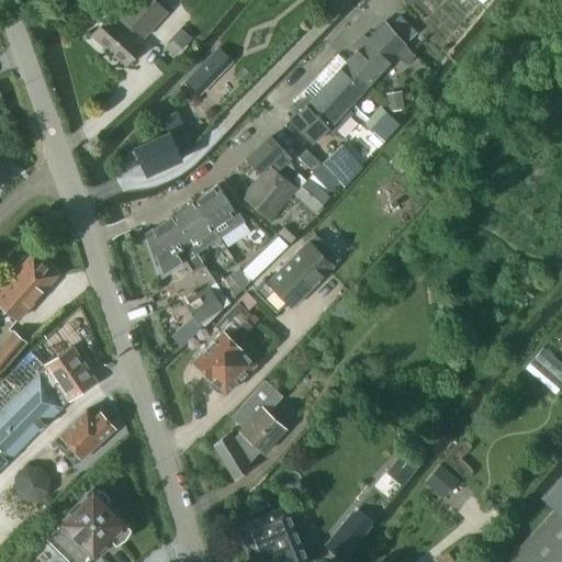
[(154,0),(130,0),(117,13),(120,14),(114,20),(110,15),(91,36),(125,66),(143,46),(131,35),(136,30),(144,37),(167,12),(154,0)]
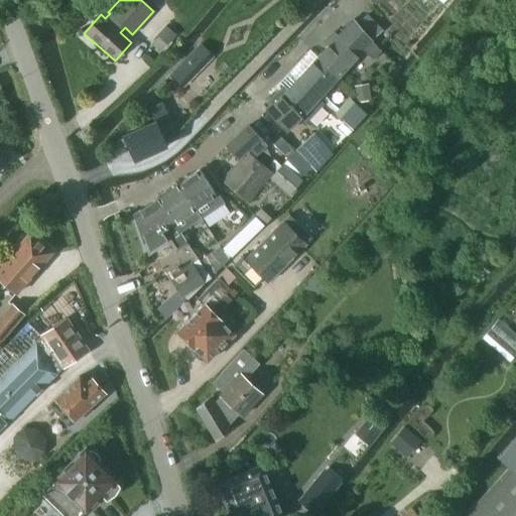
[(329,45),(313,61),(335,81),(364,49),(375,58),(382,50),(354,18),(339,34),(335,31),(325,42),(329,45)]
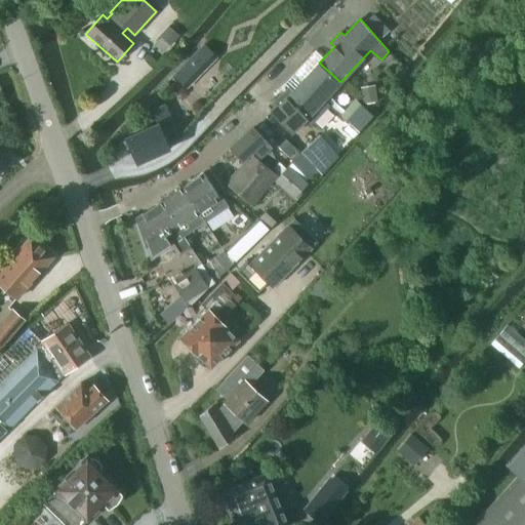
[(168,29),(160,38),(170,47),(178,38),(168,29)]
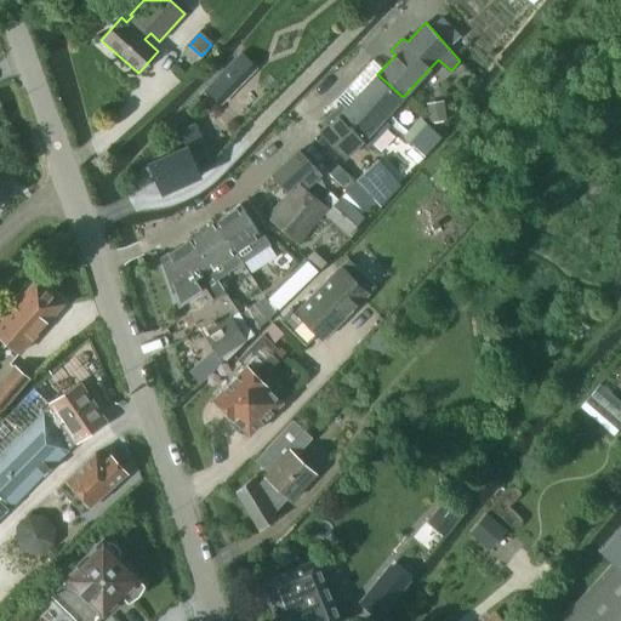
[(239,56),(209,86),(222,98),(251,68),(239,56)]
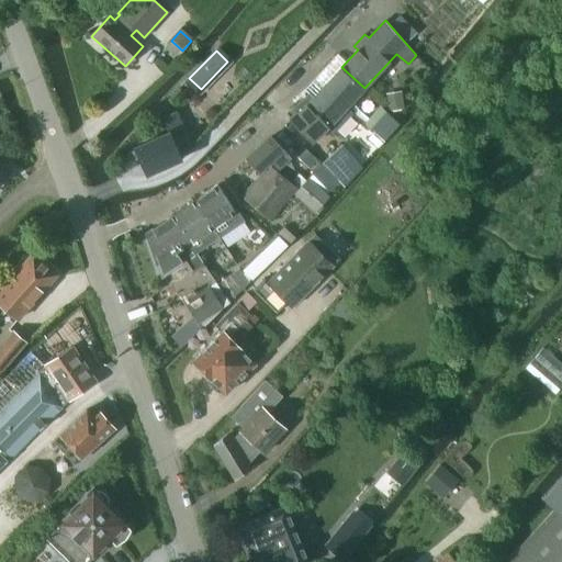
[(329,80),(325,85),(353,112),(358,108),(351,102),(364,88),(341,67),(333,76),(332,74),(327,79),(329,80)]
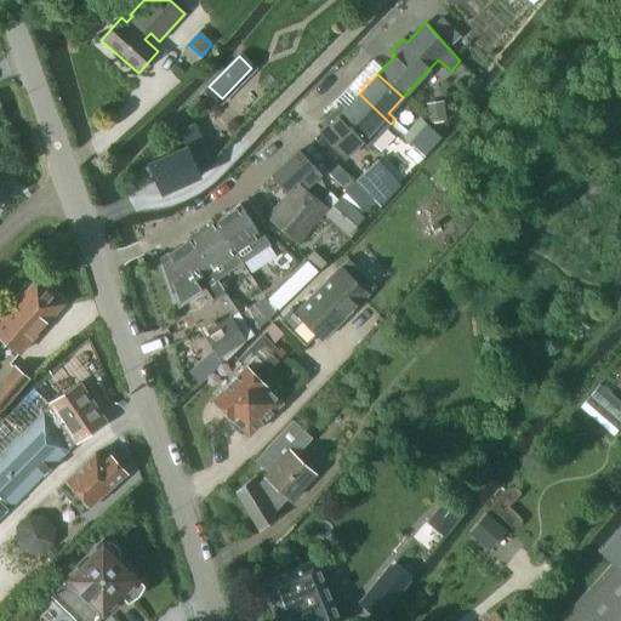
[(342,104),(335,110),(364,138),(371,144),(391,124),(359,93),(346,108),(342,104)]
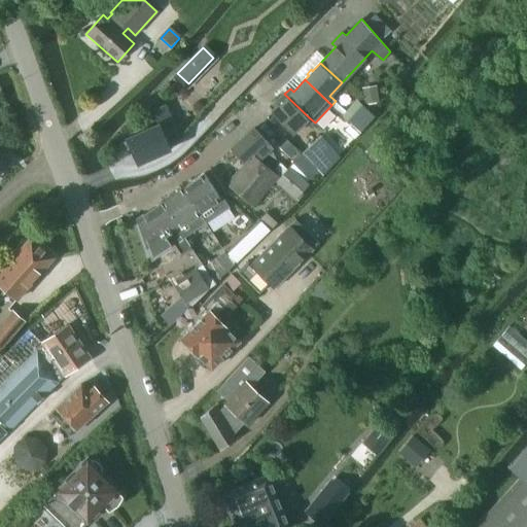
[(377,89),(363,90),(366,105),(379,104),(377,89)]
